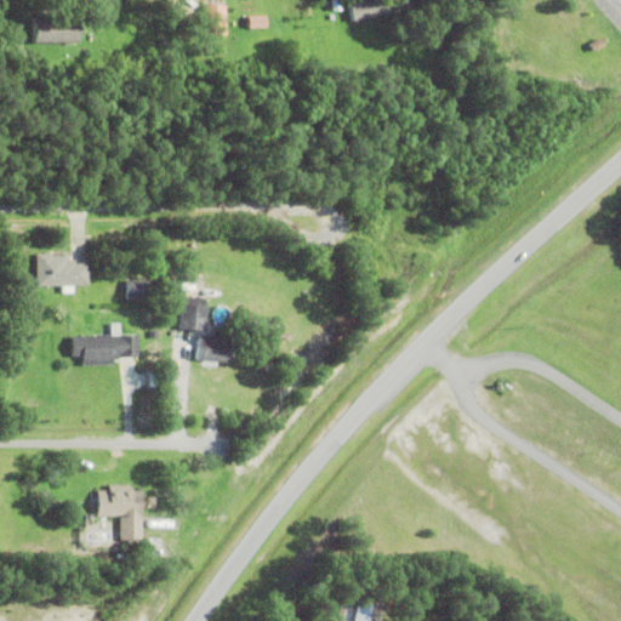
[(348,1),(353,0),(398,0),(400,10),(353,20),(348,1)]
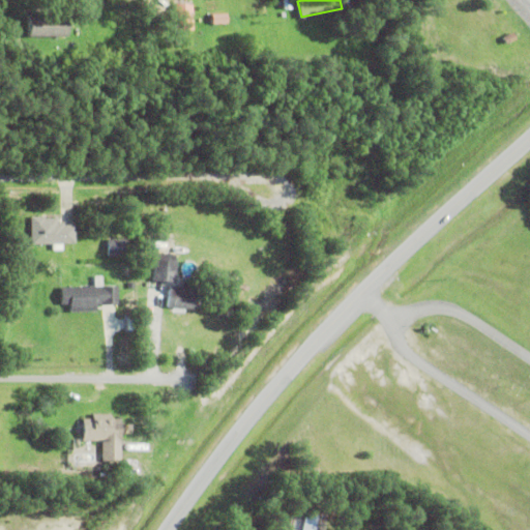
[(173,4),(190,3),(192,29),(174,29),(173,4)]
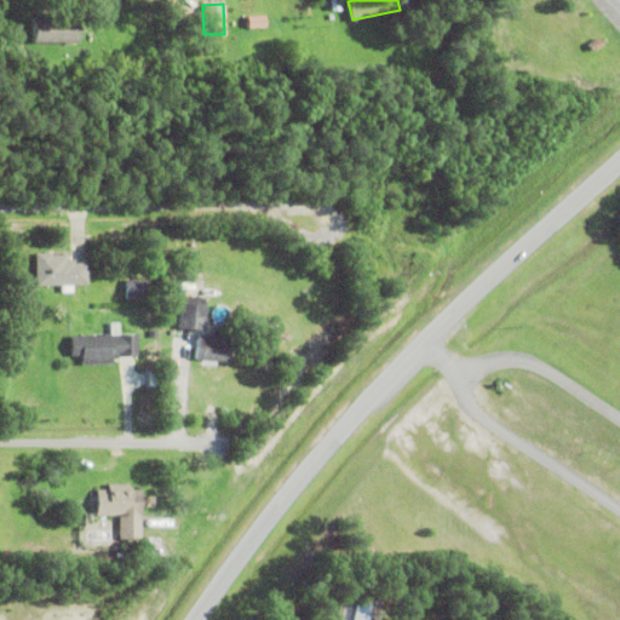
[(30,12),(76,12),(76,41),(32,41),(30,12)]
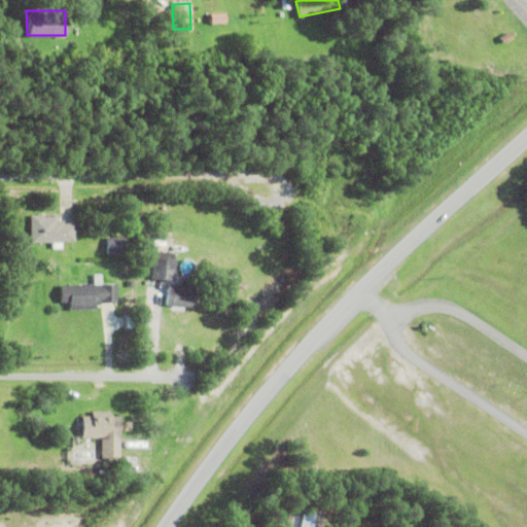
[(56,216),(56,221),(63,221),(63,223),(74,222),(74,224),(79,223),(79,232),(73,232),(74,242),(31,243),(30,215),(43,215),(43,216),(56,216)]
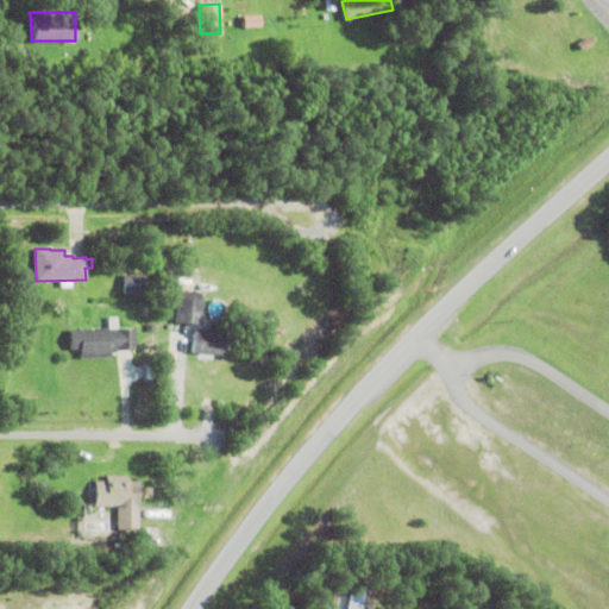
[(123,275),(145,275),(145,294),(123,294),(123,275)]
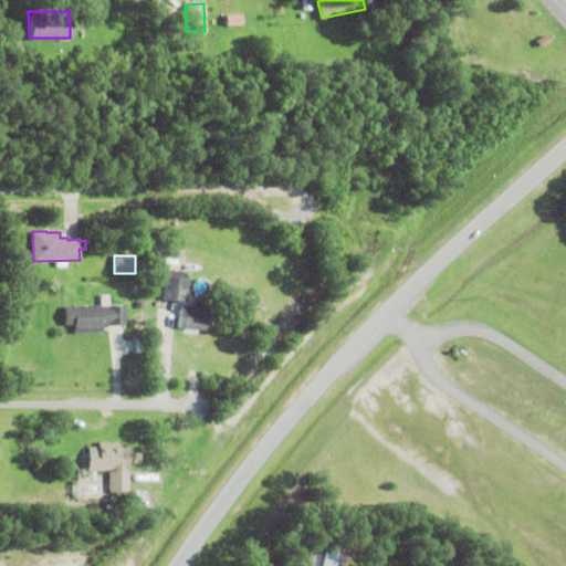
[(187,278),(186,301),(163,300),(164,276),(166,278),(166,270),(187,271),(187,278)]
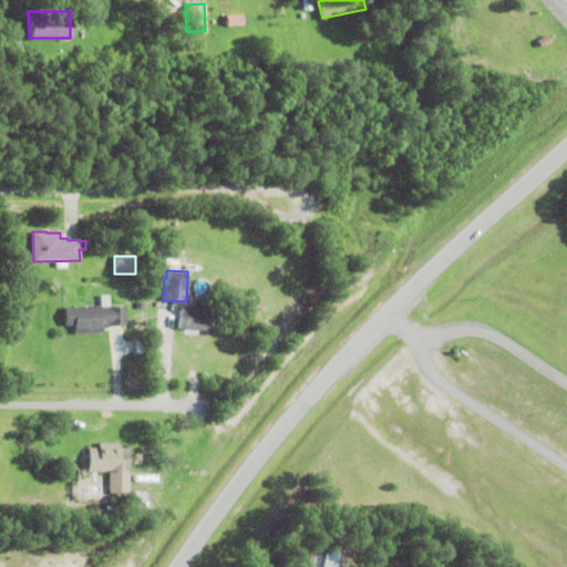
[(178,328),(181,306),(194,307),(194,301),(209,302),(207,330),(178,328)]
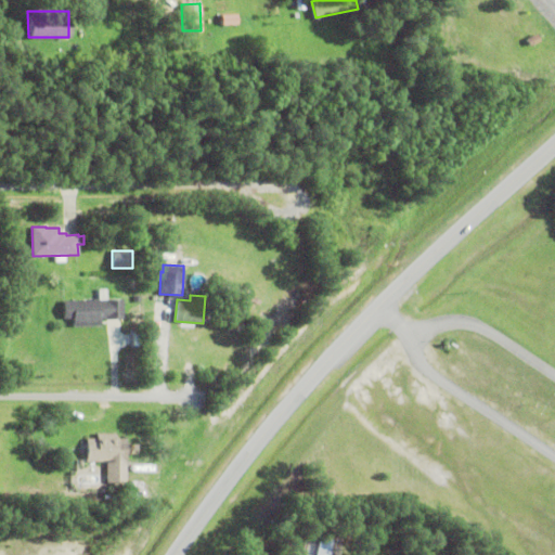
[(123,298),(124,319),(105,319),(105,318),(101,318),(101,325),(73,326),(72,319),(63,319),(62,300),(92,299),(99,298),(99,299),(123,298)]
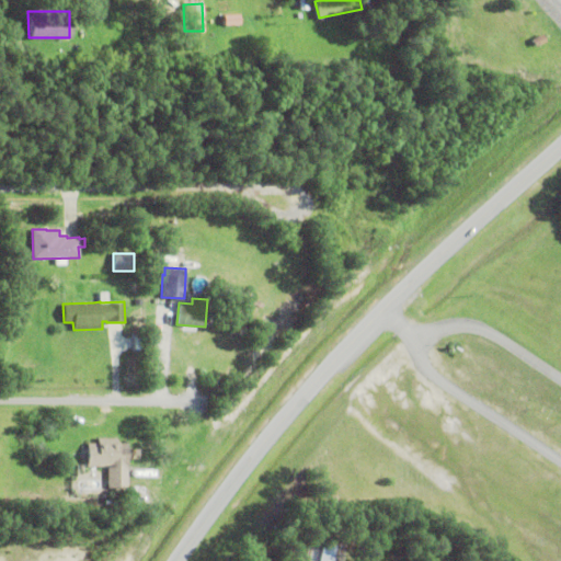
[(111,467),(87,467),(87,443),(98,443),(98,438),(118,438),(117,444),(127,444),(127,489),(111,489),(111,467)]
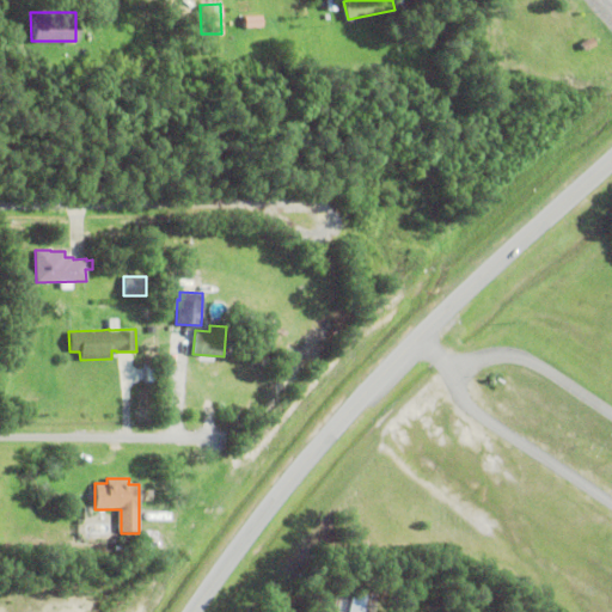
[(347,611),(352,591),(366,593),(362,611),(347,611)]
